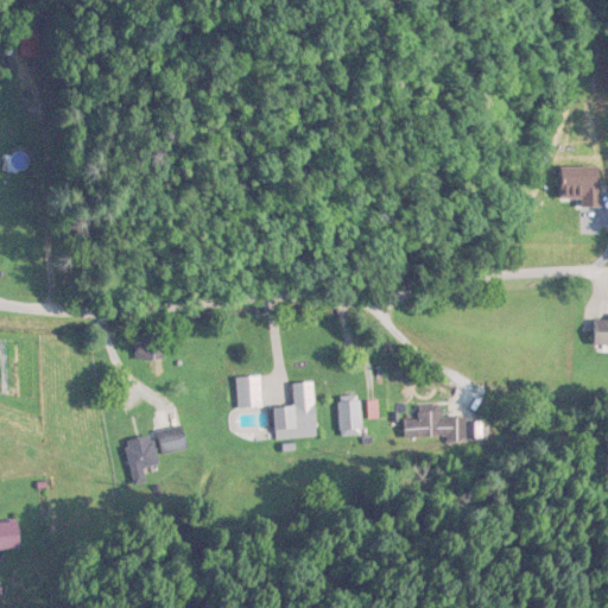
[(594,346),(607,344),(607,314),(594,314),(594,346)]
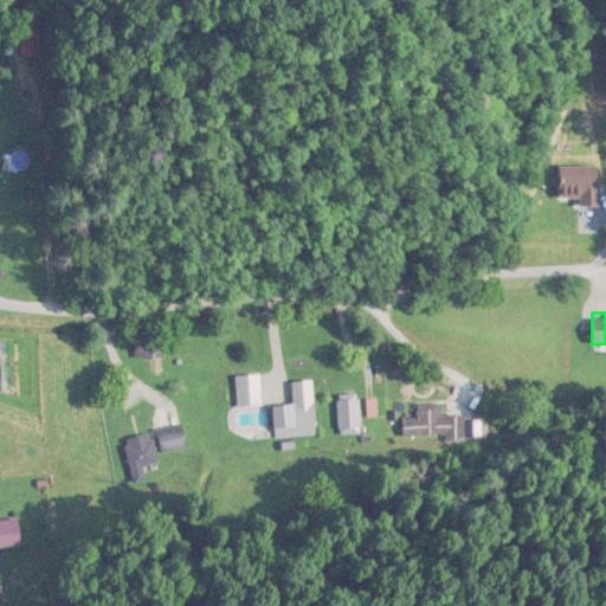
[(234,375),(234,405),(260,404),(260,375),(234,375)]
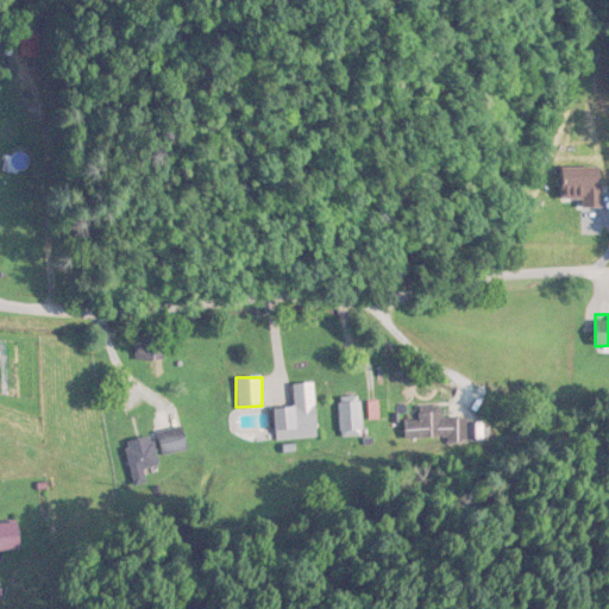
[(275,440),(316,438),(314,383),(293,383),(294,406),(274,407),(275,440)]
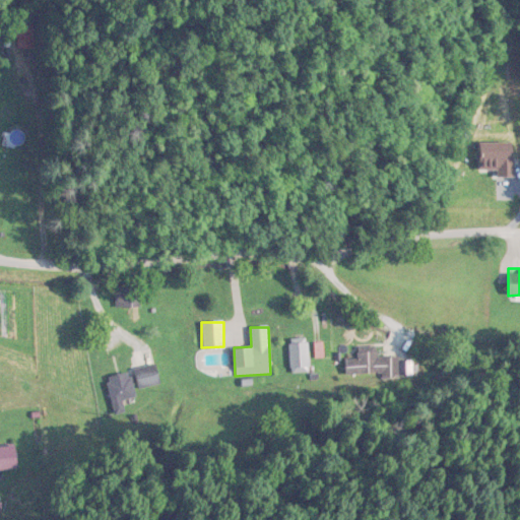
[(288,341),(288,372),(309,372),(309,341),(288,341)]
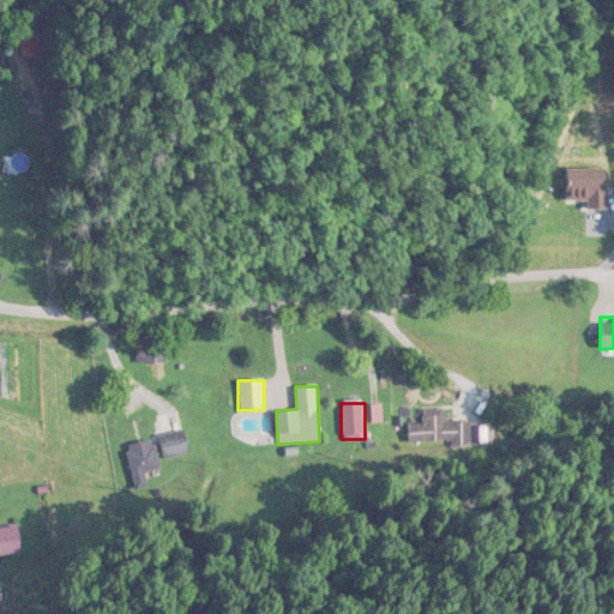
[(156,435),(157,440),(125,446),(133,485),(145,482),(144,474),(162,470),(161,459),(188,455),(184,431),(156,435)]
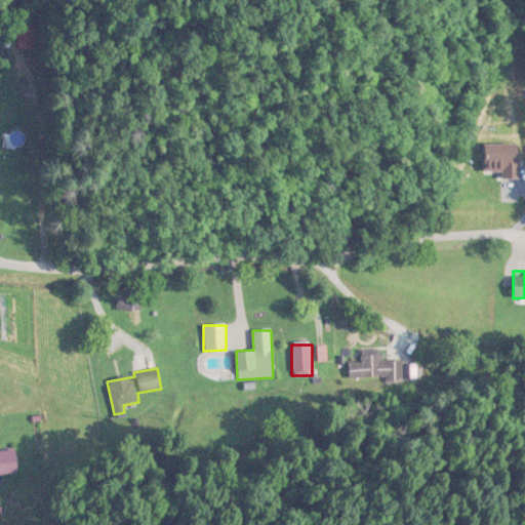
[(0,476),(17,475),(15,450),(0,450),(0,476)]
